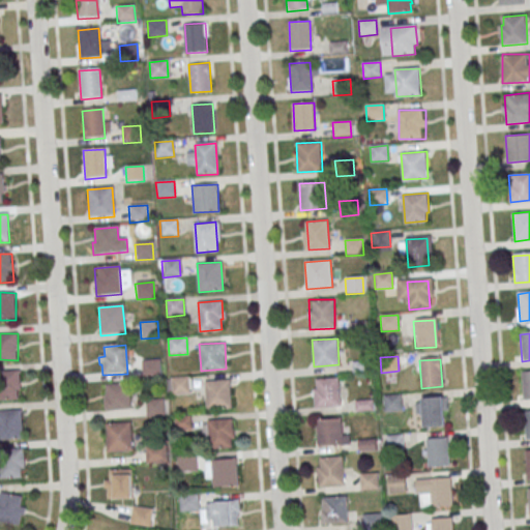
[(141,362),(159,361),(160,377),(143,379),(141,362)]
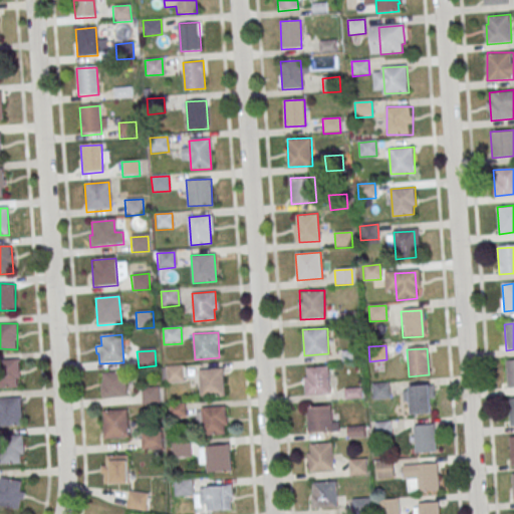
[(0,358),(0,388),(20,388),(20,359),(0,358)]
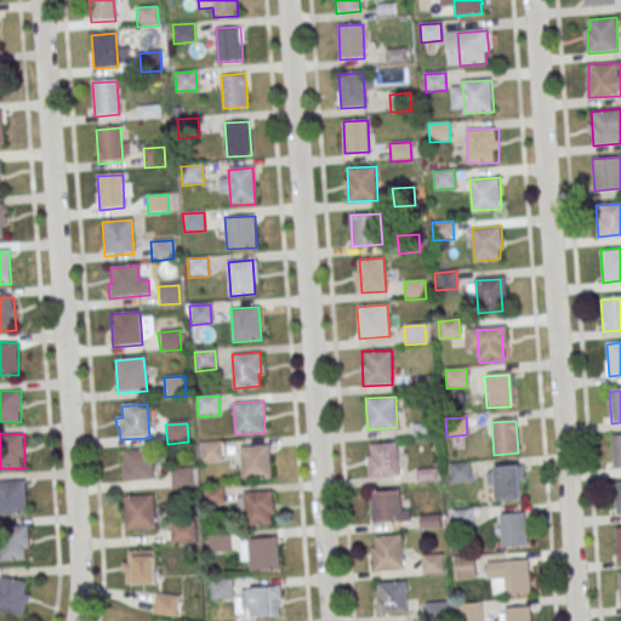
[(610,439),(620,438),(620,469),(613,471),(610,439)]
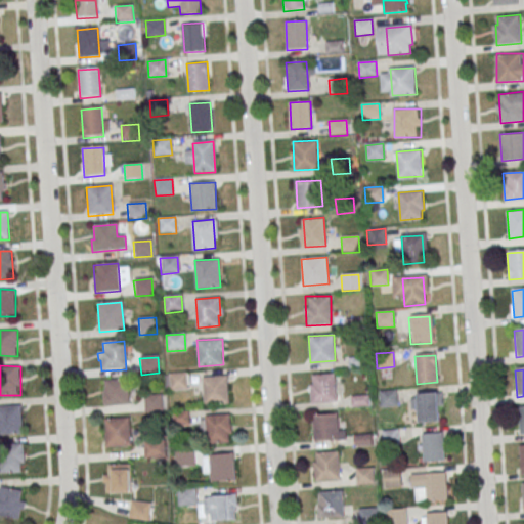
[(169,375),(186,374),(187,390),(170,391),(169,375)]
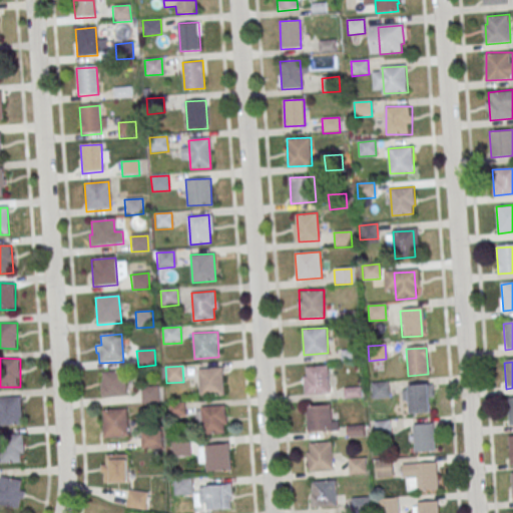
[(303,368),(328,366),(329,392),(305,393),(303,368)]
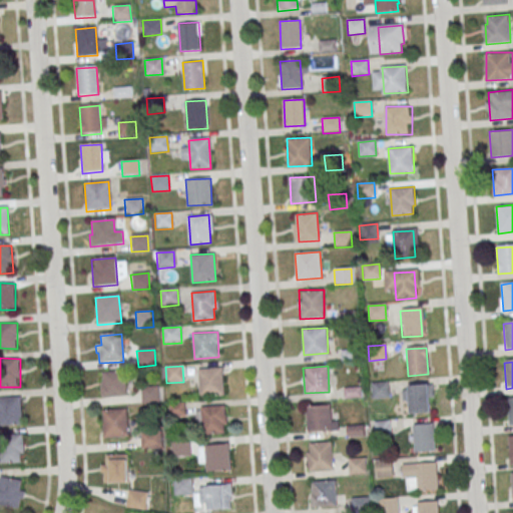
[(197,370),(222,368),(223,394),(199,395),(197,370)]
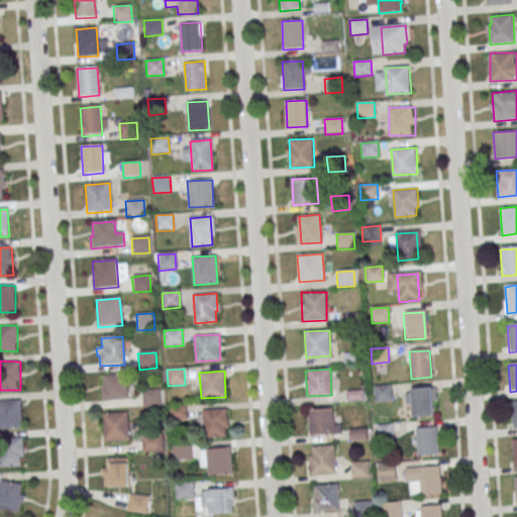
[(102,377),(125,375),(127,400),(102,403),(101,391),(104,390),(102,377)]
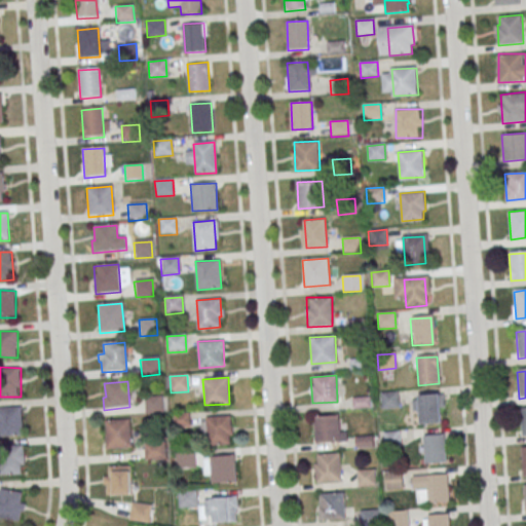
[(380,395),(398,393),(399,409),(381,410),(380,395)]
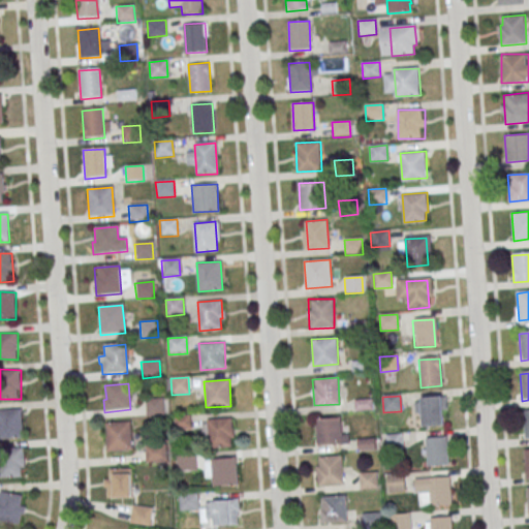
[(419,401),(440,399),(442,426),(422,428),(419,401)]
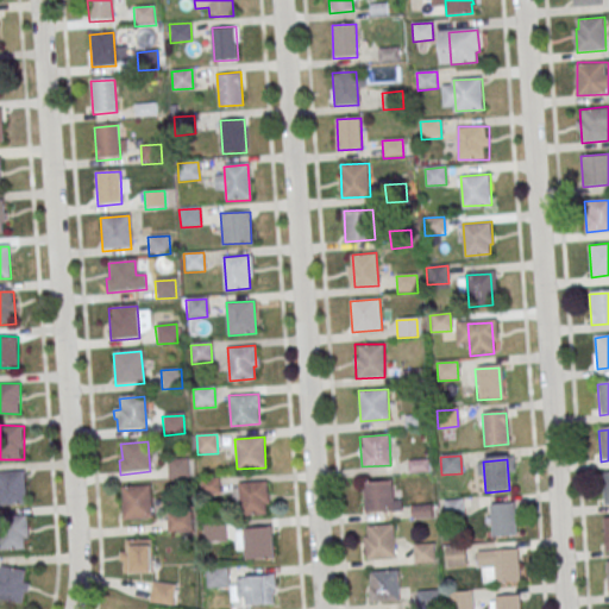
[(167,462),(188,460),(189,478),(168,479),(167,462)]
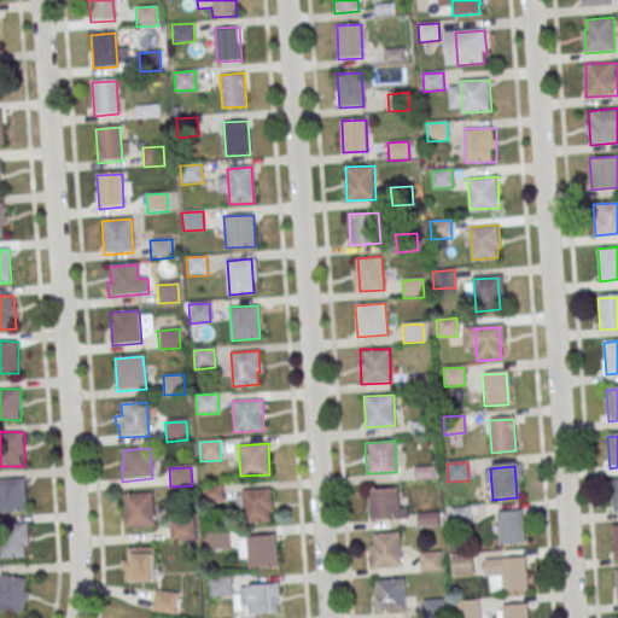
[(0,511),(27,512),(27,477),(0,477),(0,511)]
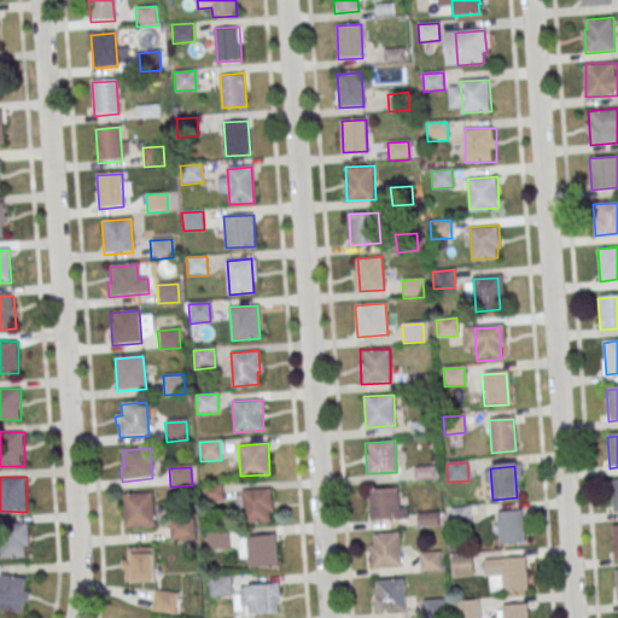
[(200,488),(222,487),(223,505),(202,506),(200,488)]
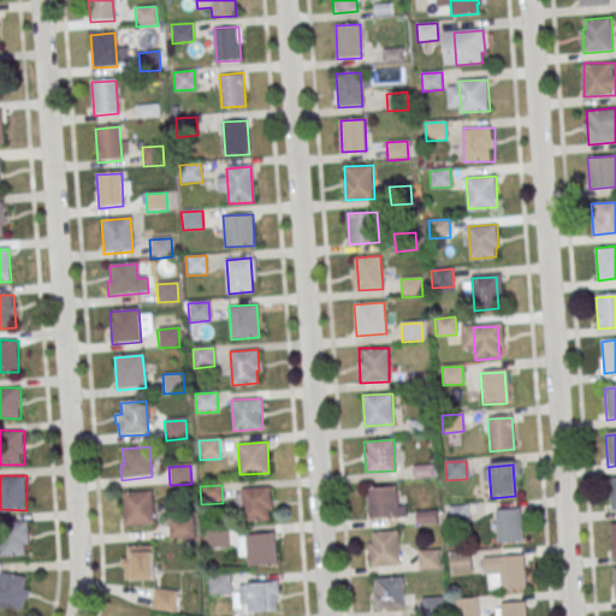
[(237,513),(246,511),(246,521),(273,520),(271,486),(236,489),(237,513)]
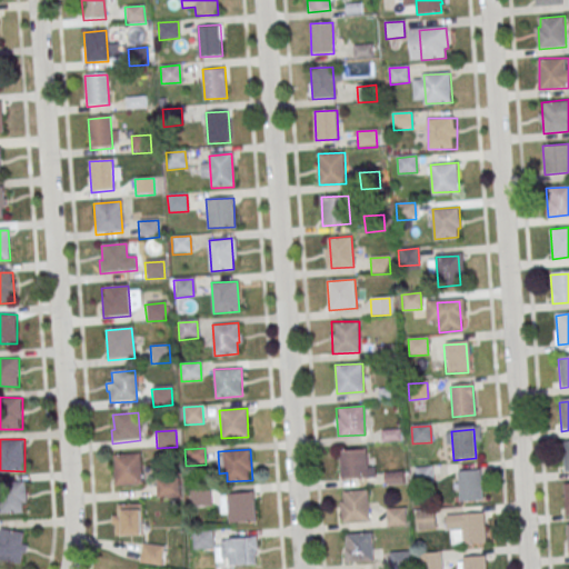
[(372,478),(372,449),(340,450),(340,479),(372,478)]
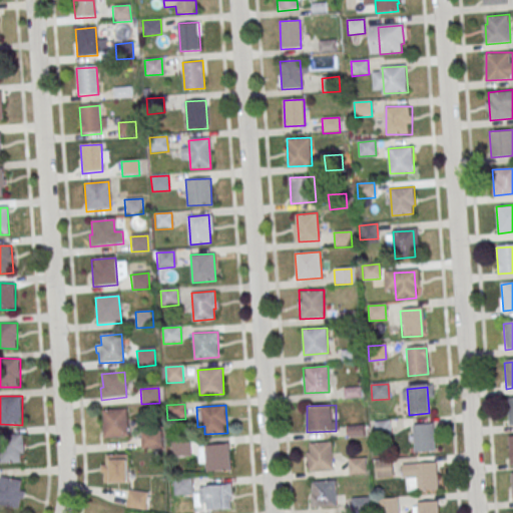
[(102,412),(125,410),(128,438),(104,440),(102,412)]
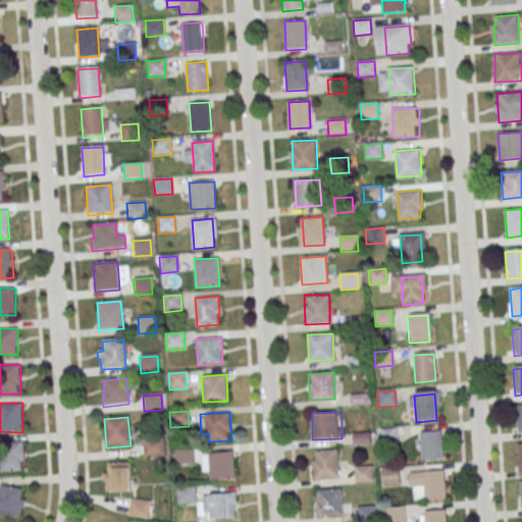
[(378,430),(396,428),(398,444),(379,446),(378,430)]
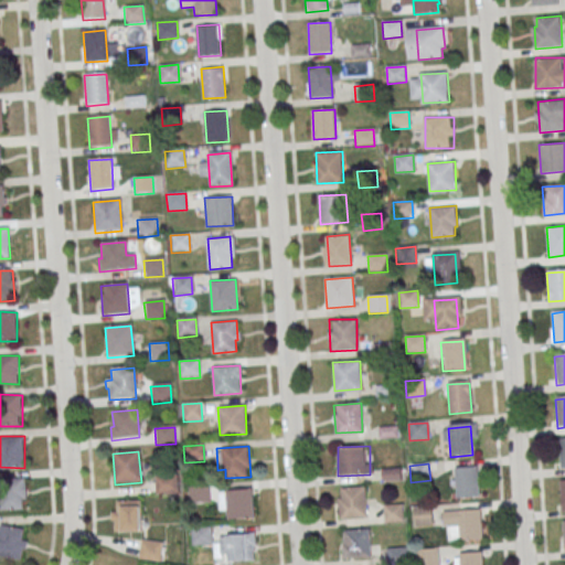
[(455,470),(477,469),(479,498),(457,499),(455,470)]
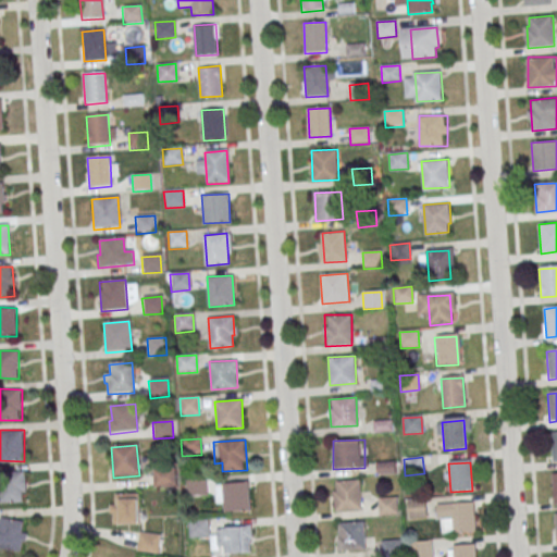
[(152,471),(172,470),(173,487),(153,489),(152,471)]
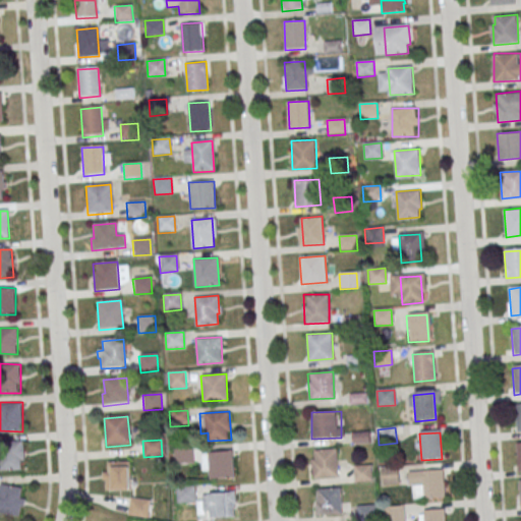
[(25,470),(25,441),(1,441),(1,470),(25,470)]
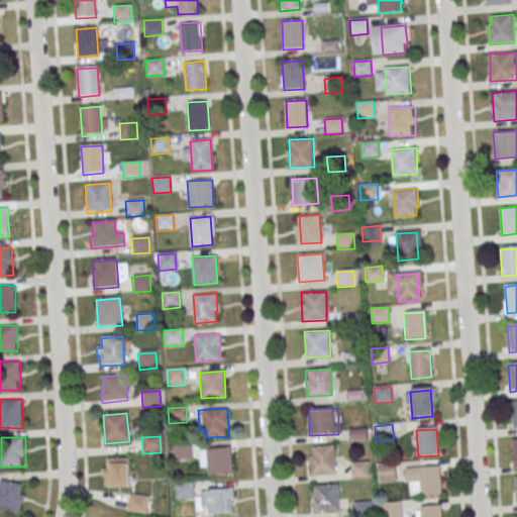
[(173,446),(190,445),(191,460),(174,461),(173,446)]
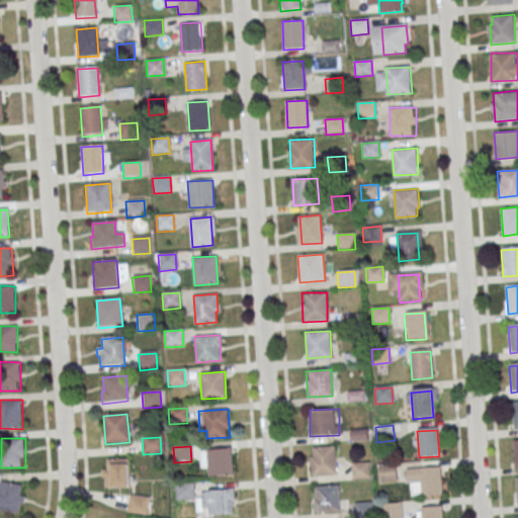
[(311,447),(311,476),(336,476),(336,447),(311,447)]
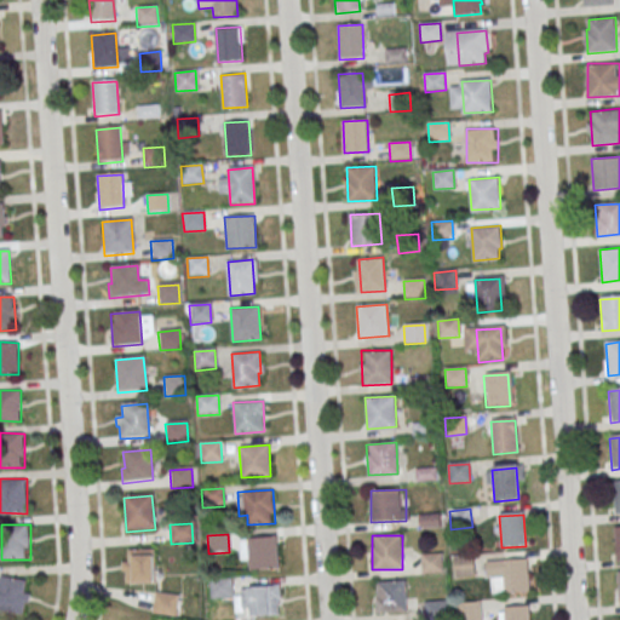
[(277,538),(241,538),(241,569),(277,569),(277,538)]
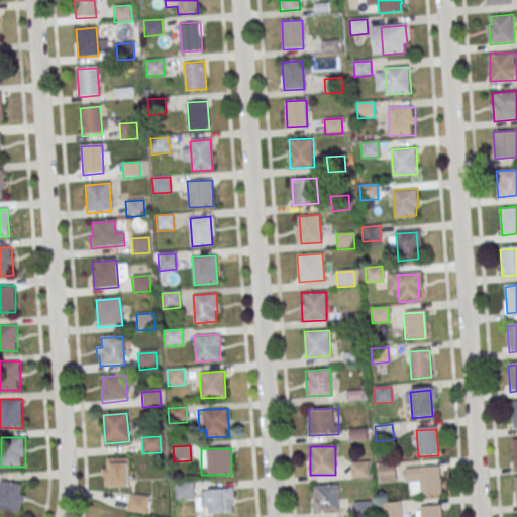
[(129,457),(103,457),(103,486),(129,486),(129,457)]
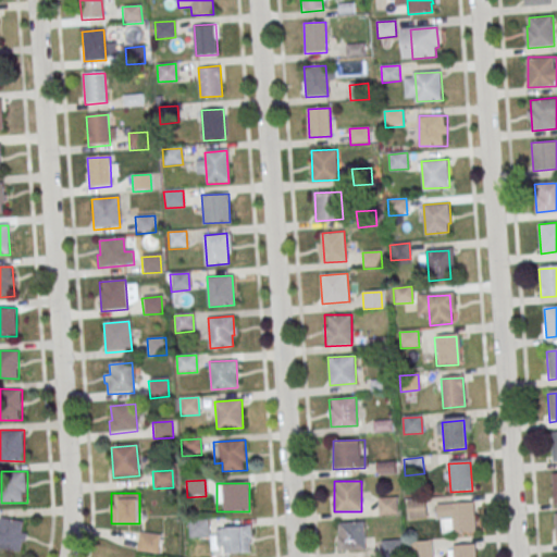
[(378,500),(396,499),(397,515),(379,517),(378,500)]
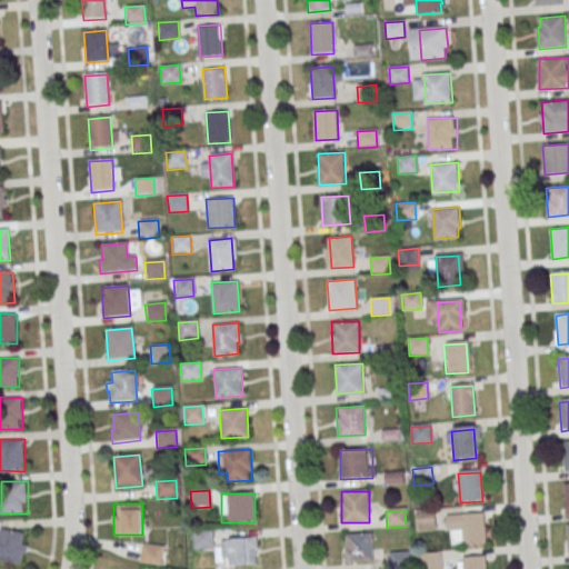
[(415,512),(435,511),(436,527),(416,529),(415,512)]
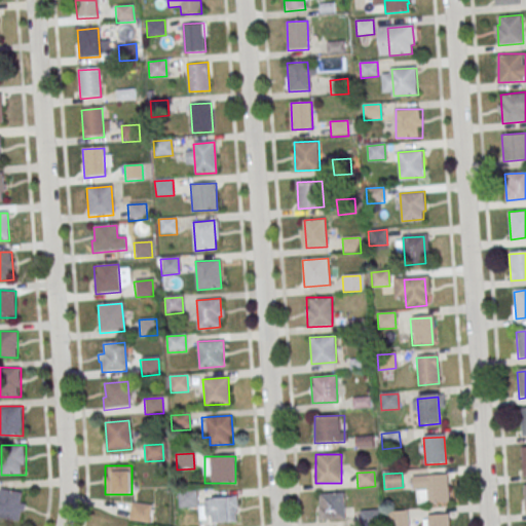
[(449,501),(448,474),(414,475),(415,503),(449,501)]
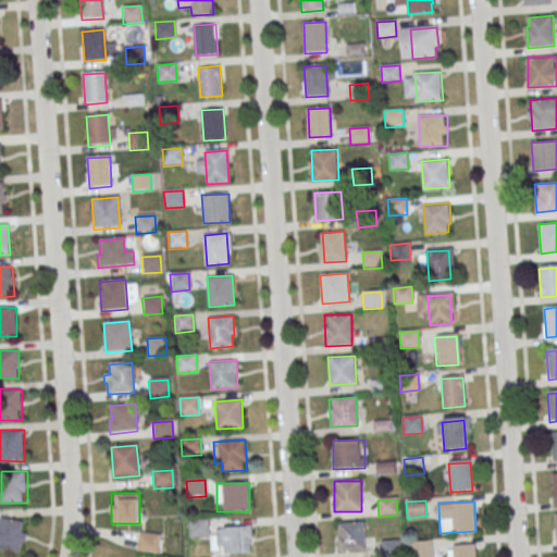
[(0,548),(24,553),(28,522),(0,517),(0,548)]
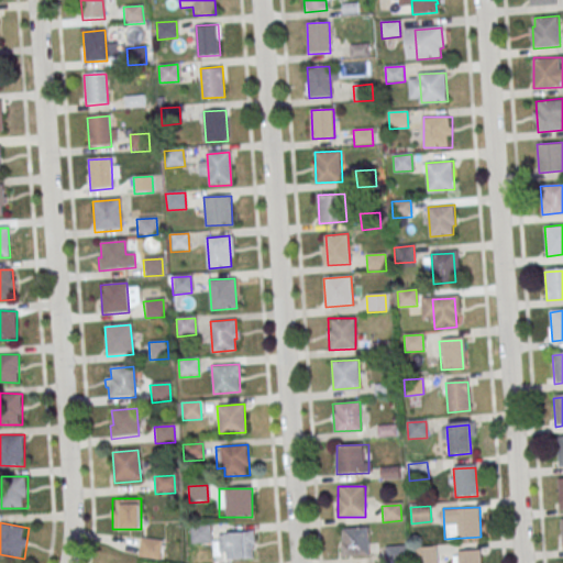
[(191,527),(210,526),(211,545),(192,547),(191,527)]
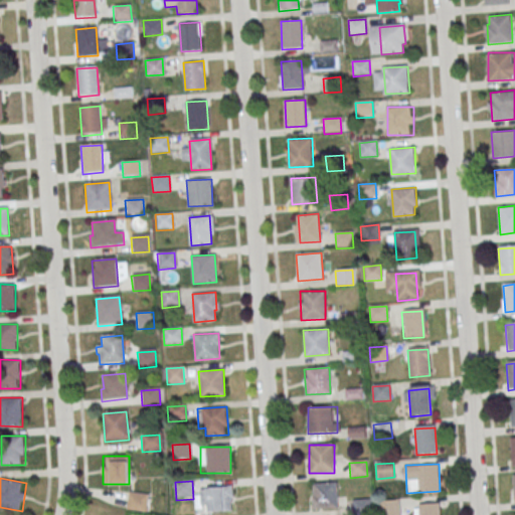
[(313,482),(313,508),(338,508),(338,482),(313,482)]
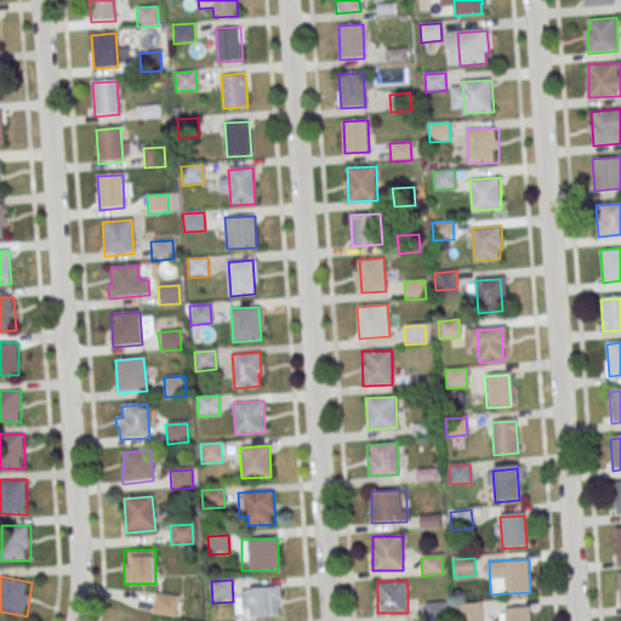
[(241,590),(245,619),(284,614),(280,585),(241,590)]
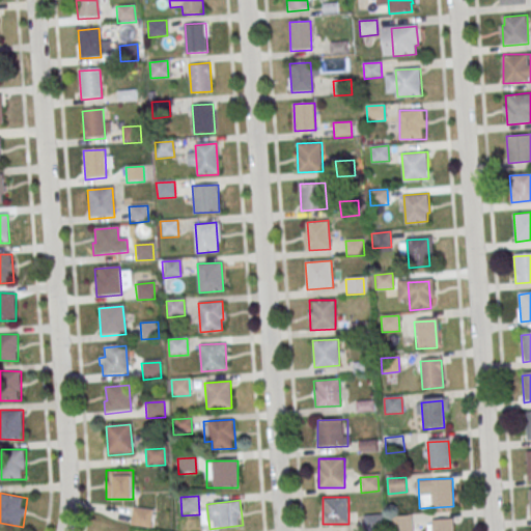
[(132,525),(151,527),(154,509),(134,507),(132,525)]
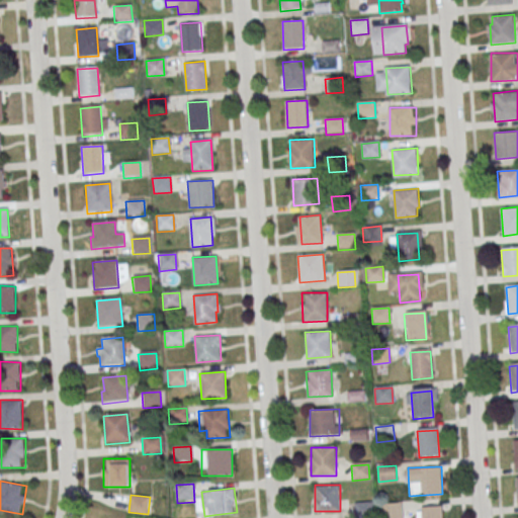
[(355,517),(355,505),(372,504),(373,517),(355,517)]
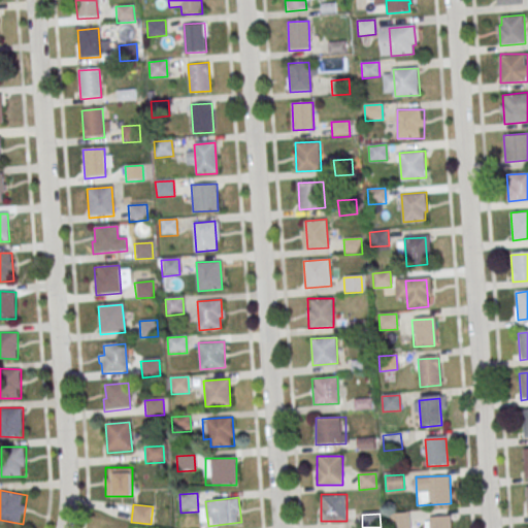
[(390,527),(390,516),(407,515),(407,527),(390,527)]
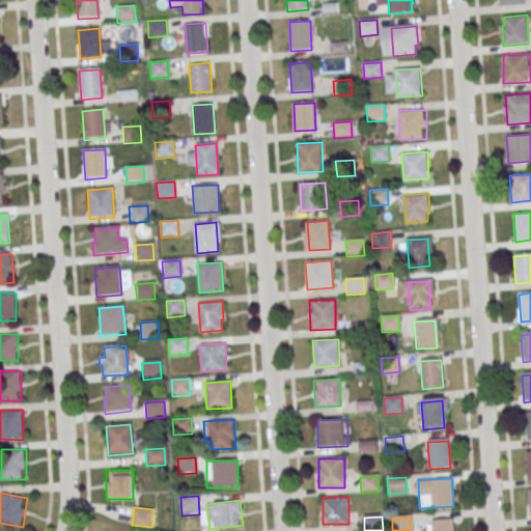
[(428,519),(427,530),(453,530),(453,519),(428,519)]
